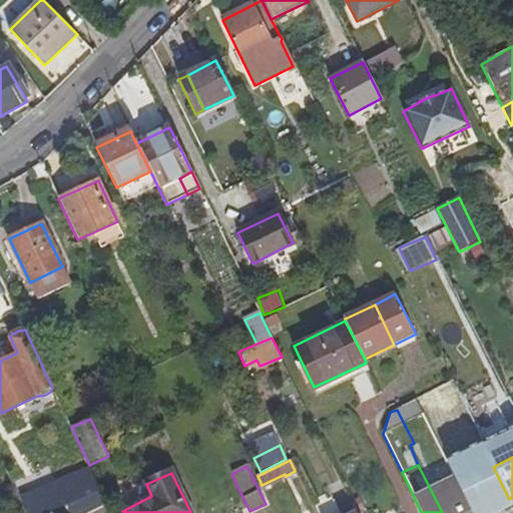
[(453,512),(501,512),(497,503),(478,512),(472,503),(453,512)]
